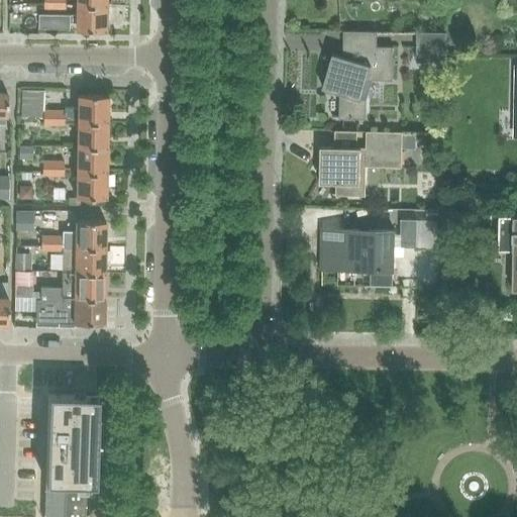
[(56,8),(56,0),(44,0),(44,8),(56,8)]
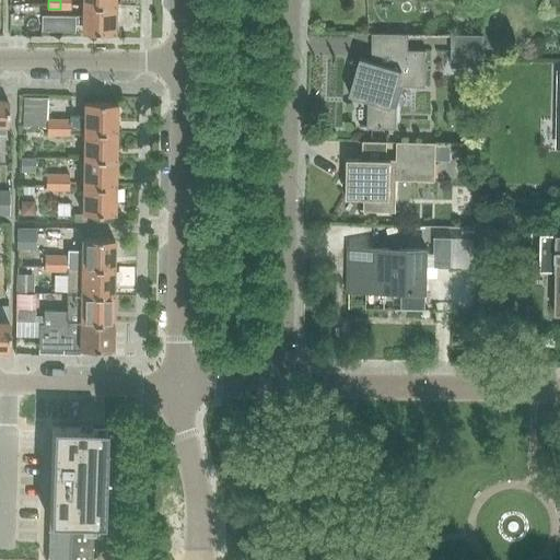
[(60,0),(60,9),(71,9),(71,0),(60,0)]
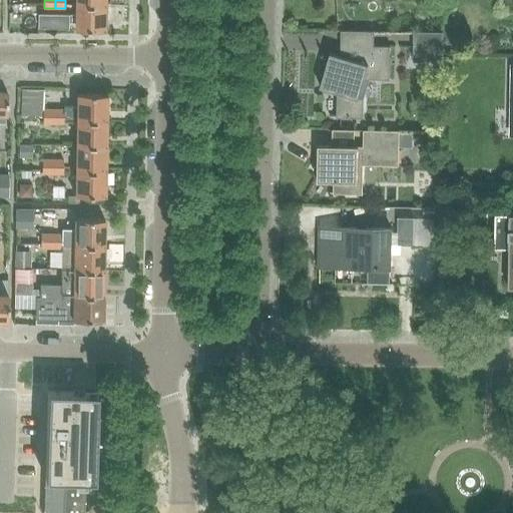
[(107,30),(108,5),(78,4),(77,30),(107,30)]
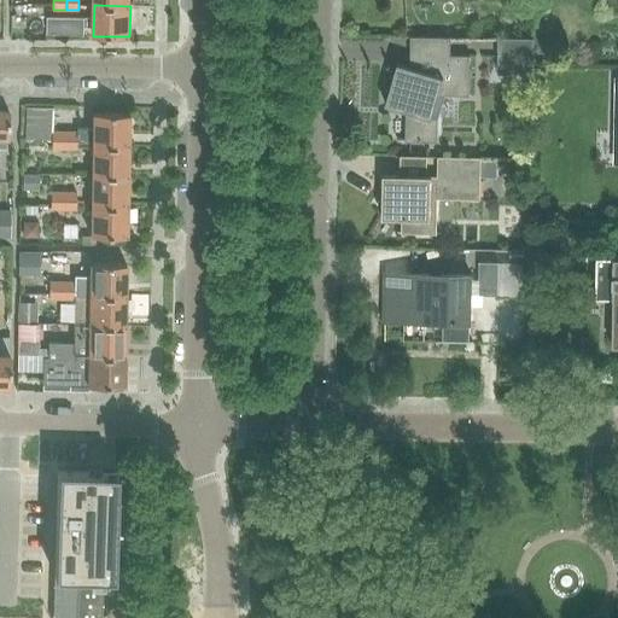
[(529,42),(500,42),(499,66),(528,66),(529,42)]
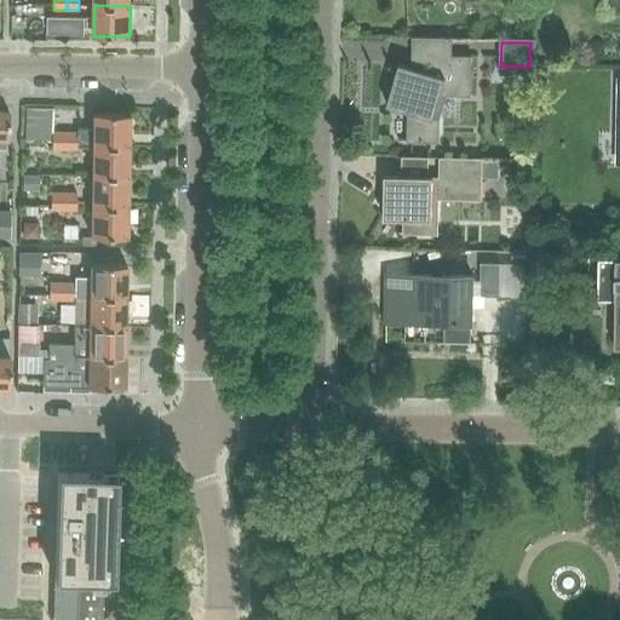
[(432,119),(440,97),(470,97),(470,56),(437,57),(437,73),(423,73),(397,63),(396,70),(390,70),(390,91),(386,105),(405,110),(405,143),(438,143),(438,120),(432,119)]
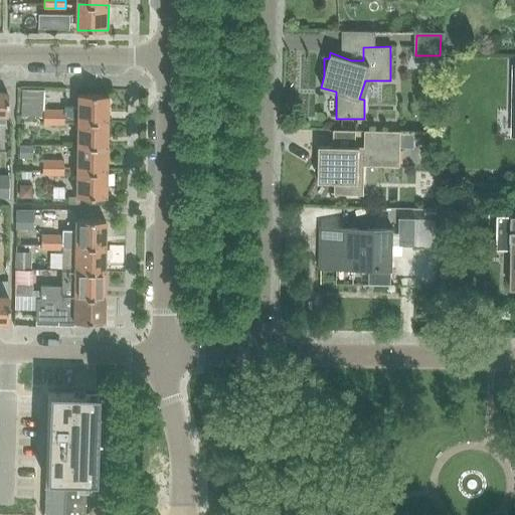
[(43,119),(43,110),(42,110),(43,91),(20,90),(19,118),(43,119)]
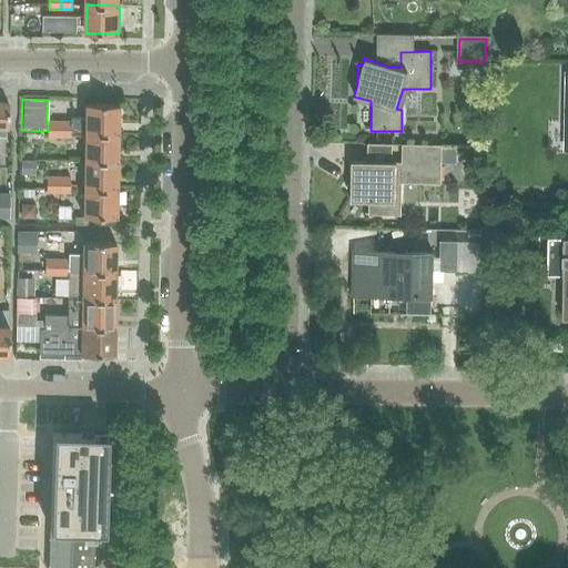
[(84,132),(118,133),(118,104),(84,104),(84,119),(69,119),(69,121),(71,121),(71,134),(84,134),(84,132)]
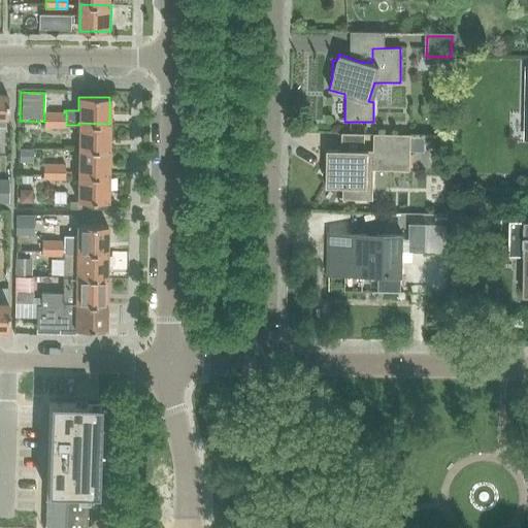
[(55,127),(55,112),(44,112),(44,122),(44,127),(55,127)]
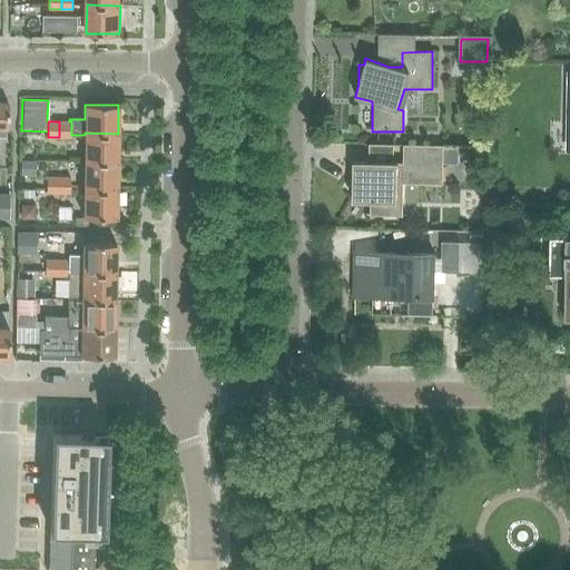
[(71,121),(69,121),(59,121),(59,137),(70,137),(71,135),(71,121)]
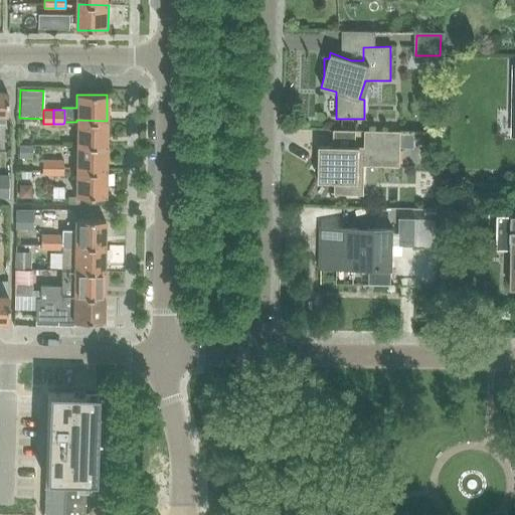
[(106,146),(107,121),(76,120),(76,122),(75,145),(106,146)]
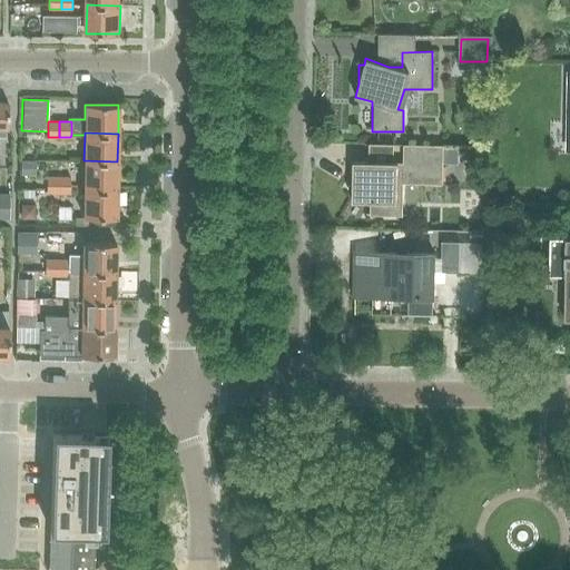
[(443,185),(443,164),(458,164),(459,148),(443,147),(443,146),(403,145),(403,163),(353,161),(353,178),(347,188),(353,192),(352,202),(371,202),(370,215),(402,216),(403,184),(443,185)]
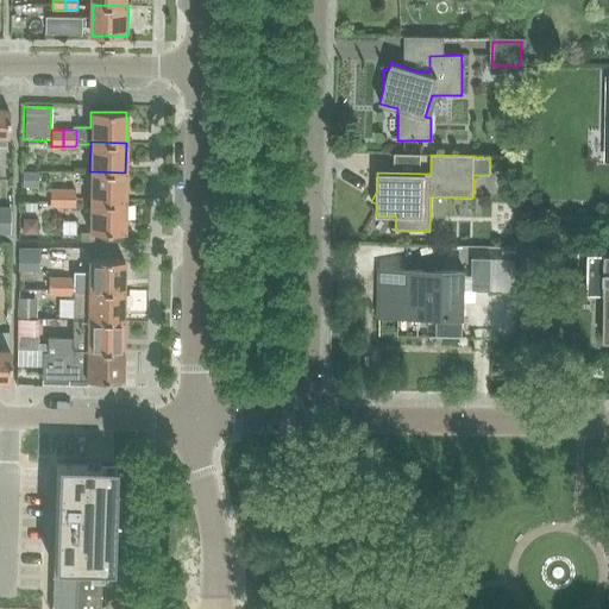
[(125,202),(125,173),(89,171),(89,201),(125,202)]
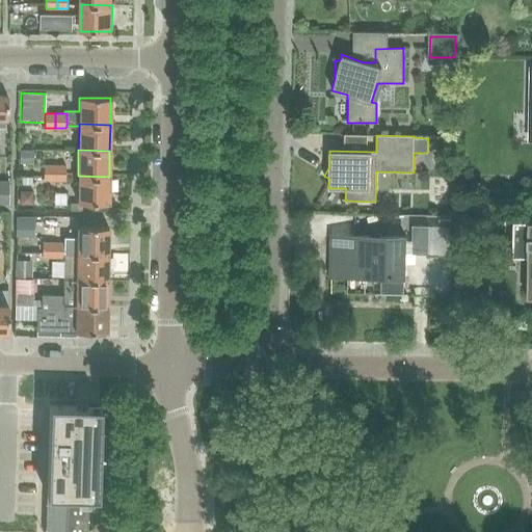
[(54,180),(54,165),(44,165),(44,180),(54,180)]
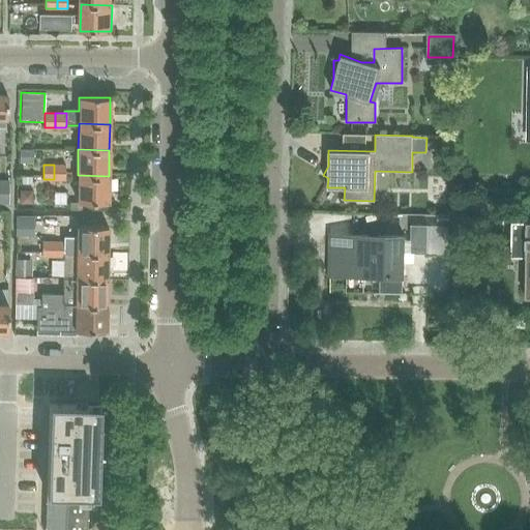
[(54,165),(54,179),(65,179),(65,165),(54,165)]
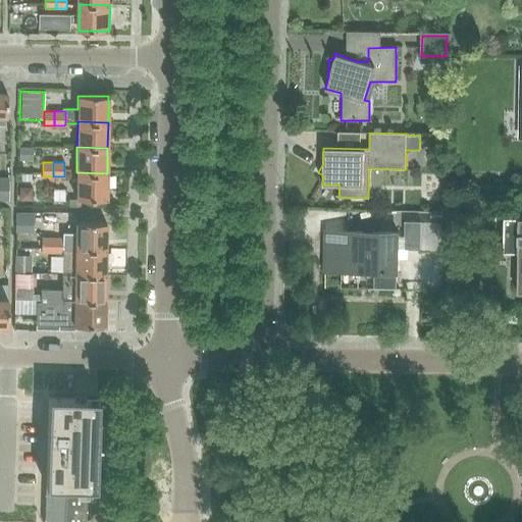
[(106,199),(107,173),(76,172),(75,199),(106,199)]
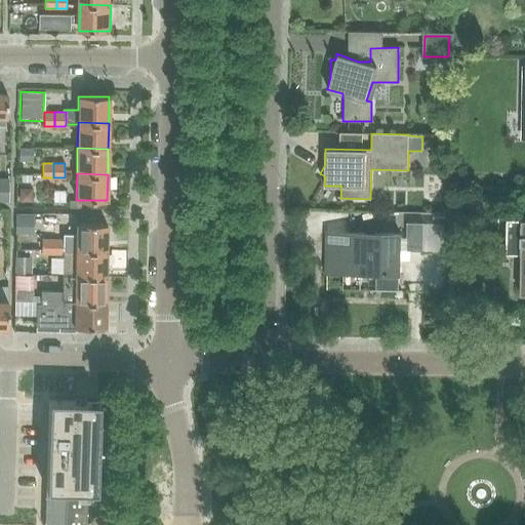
[(524,293),(524,217),(506,217),(506,254),(521,254),(520,293),(524,293)]
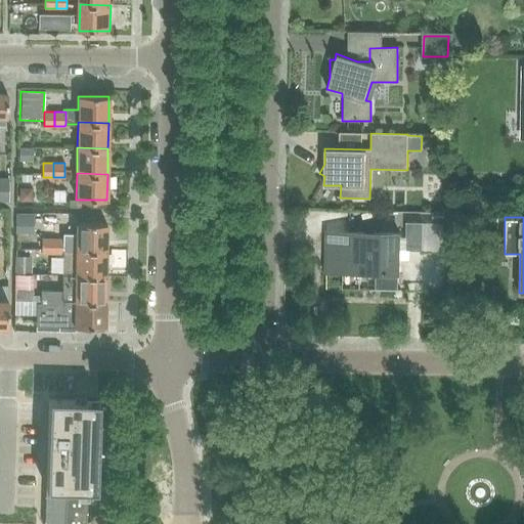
[(400,288),(397,288),(398,249),(421,250),(422,221),(405,221),(405,241),(398,239),(398,233),(349,232),(349,231),(324,231),(323,246),(326,246),(325,270),(376,271),(376,288),(369,288),(369,289),(400,290),(400,288)]
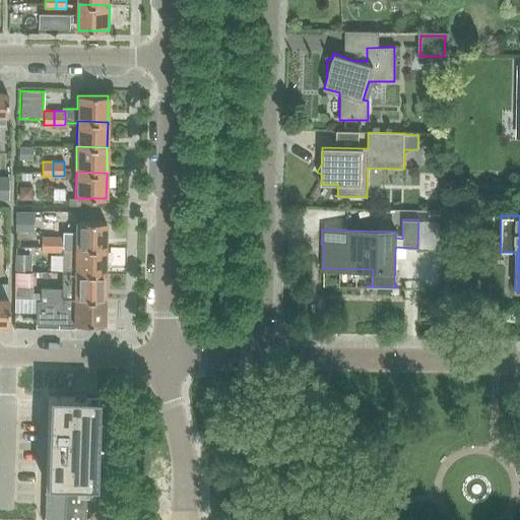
[(74,248),(105,249),(105,222),(75,221),(74,233),(62,232),(62,238),(52,237),(51,251),(62,252),(62,248),(74,248)]
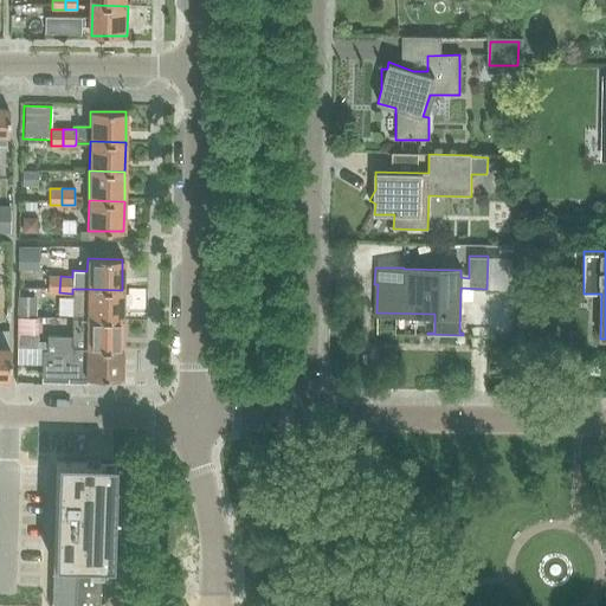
[(59,292),(60,276),(47,276),(47,292),(59,292)]
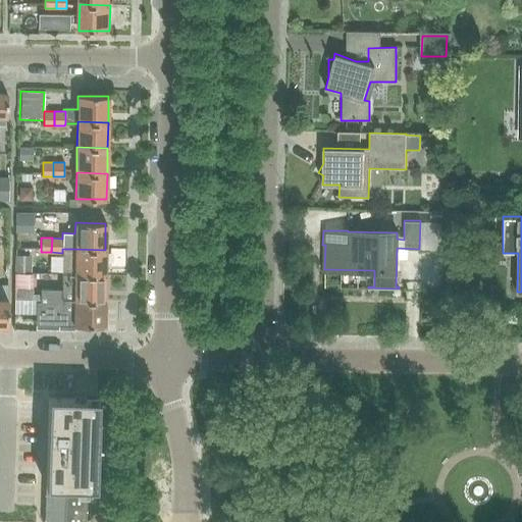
[(104,274),(105,250),(74,249),(62,249),(62,253),(65,261),(64,273),(61,273),(61,274),(74,274),(104,274)]
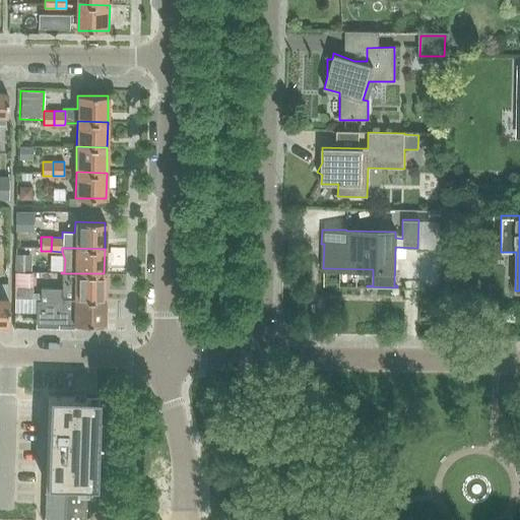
[(104,299),(104,273),(74,273),(61,273),(61,288),(61,299),(73,299),(104,299)]
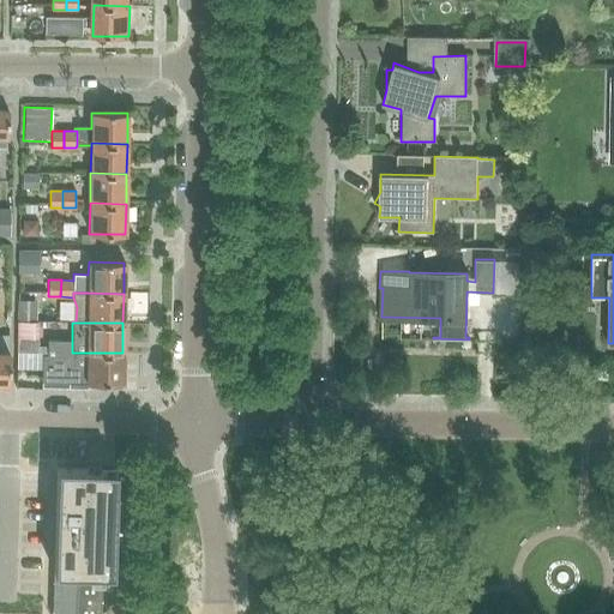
[(405,325),(404,335),(428,336),(428,325),(405,325)]
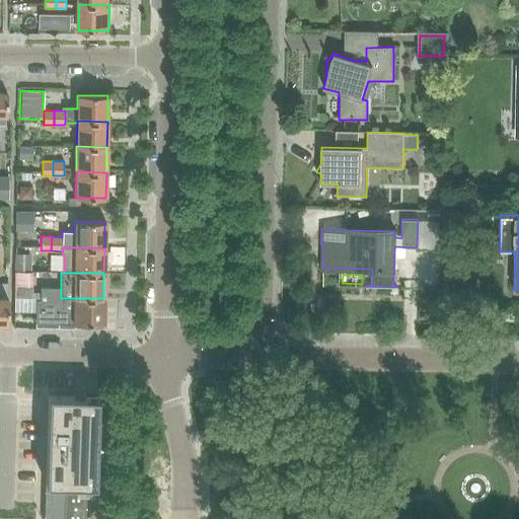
[(51,301),(51,287),(41,287),(40,300),(35,300),(35,323),(102,324),(103,298),(73,298),(61,298),(61,302),(51,301)]
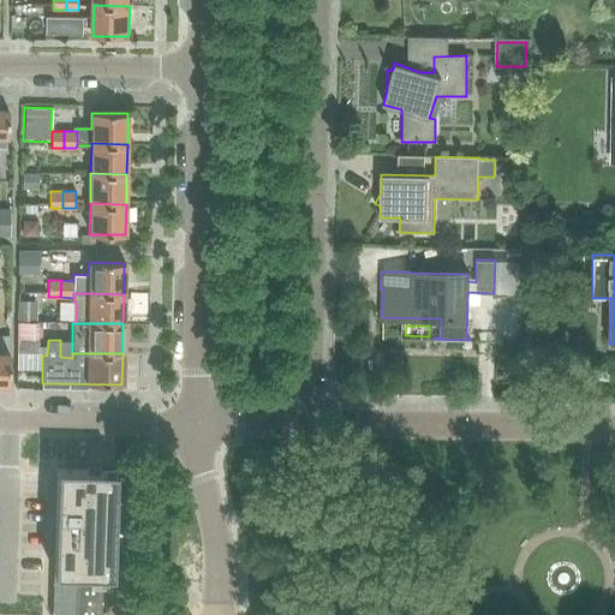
[(72,358),(72,353),(72,341),(60,340),(60,357),(72,358)]
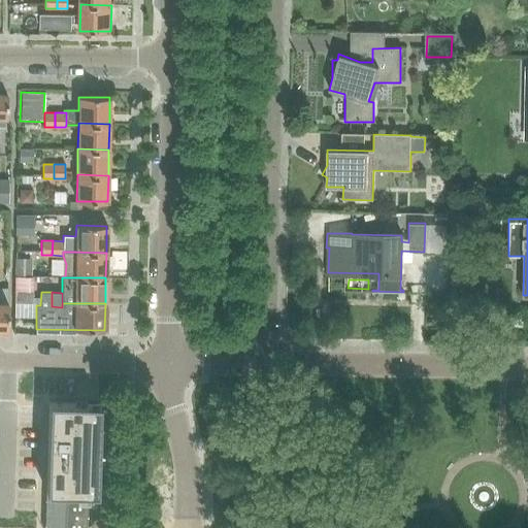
[(46,450),(43,527),(63,527),(64,499),(86,499),(86,493),(96,493),(98,404),(47,403),(46,450)]
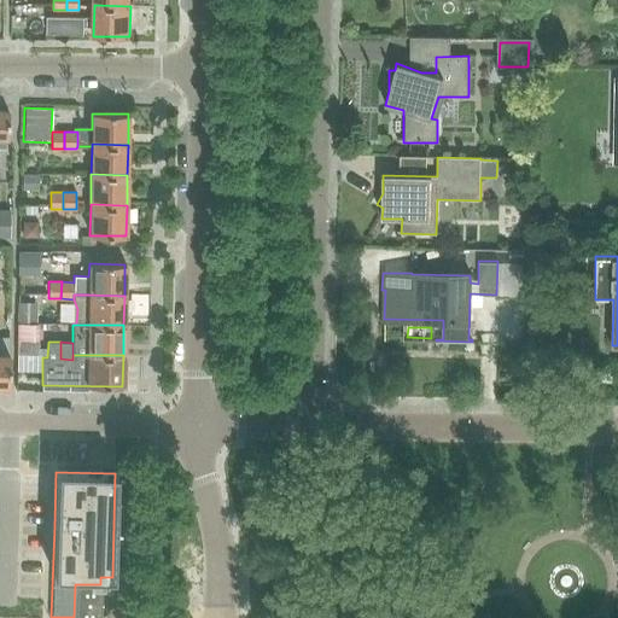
[(99,617),(100,584),(75,584),(74,617),(99,617)]
